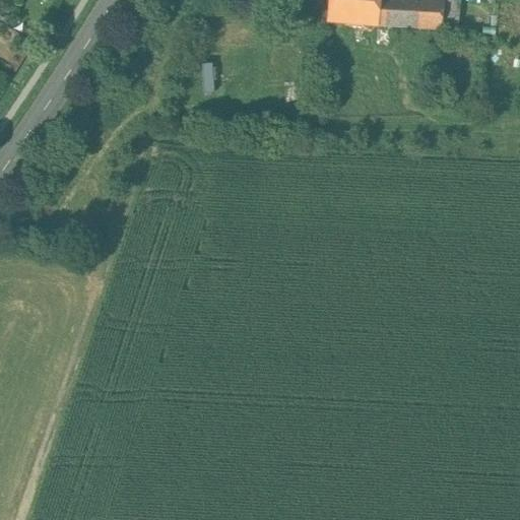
[(379,0),(328,0),(327,21),(376,25),(377,25),(379,0)]
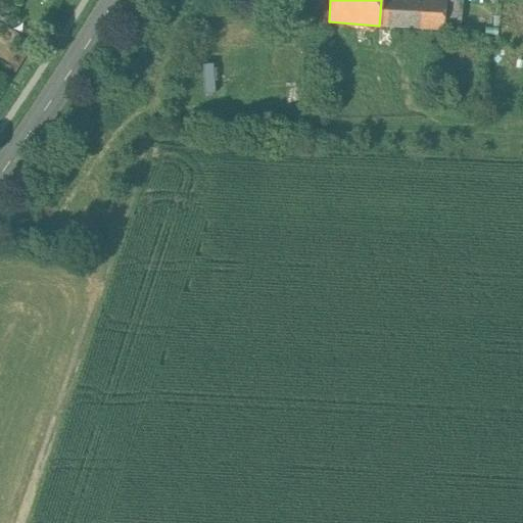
[(444,32),(447,1),(437,0),(381,0),(379,26),(395,27),(444,32)]
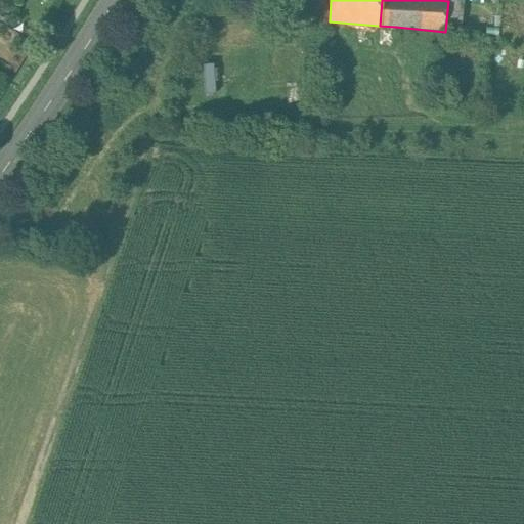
[(464,2),(448,1),(445,32),(461,34),(464,2)]
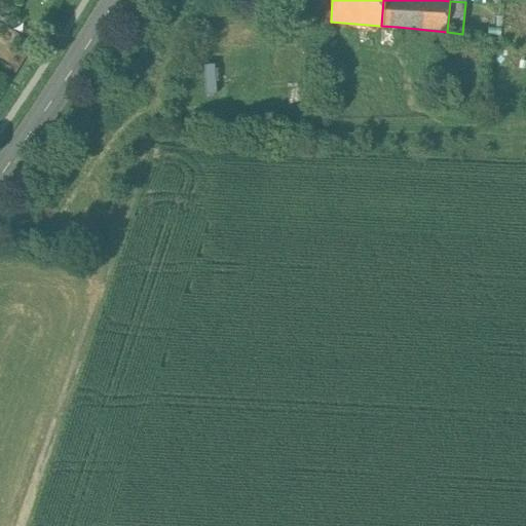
[(380,26),(331,22),(330,43),(380,47),(380,26)]
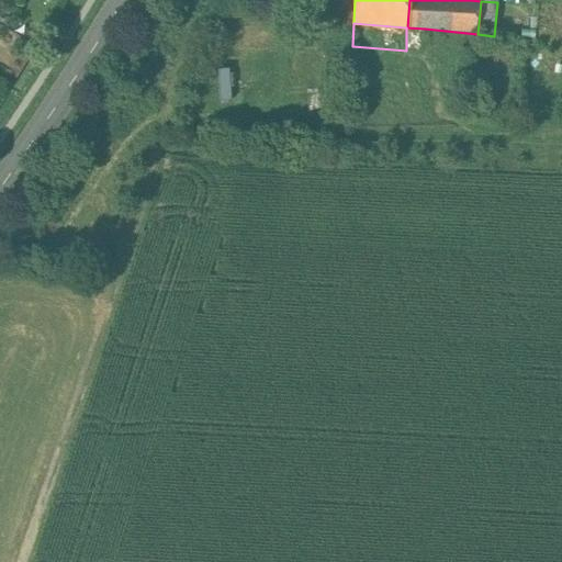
[(424,51),(425,29),(407,27),(406,27),(406,51),(424,51)]
